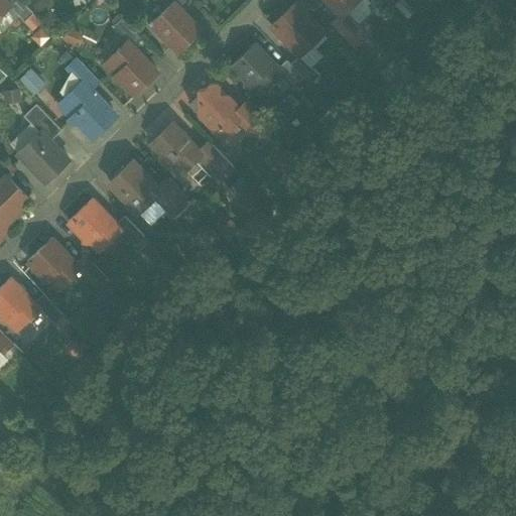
[(5,2),(2,0),(0,0),(0,17),(10,8),(5,2)]
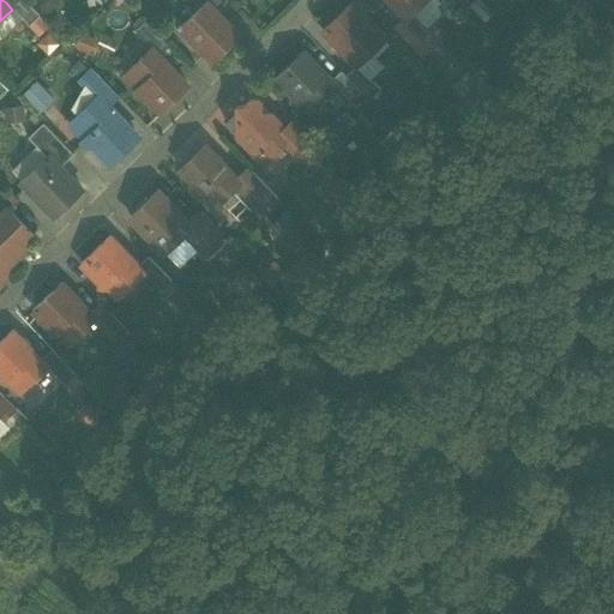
[(23,0),(7,0),(6,2),(12,10),(29,25),(40,16),(23,0)]
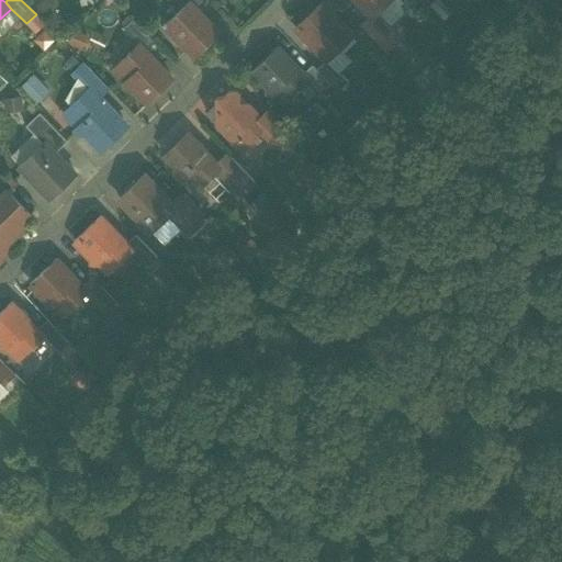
[(352,0),(370,18),(388,0),(352,0)]
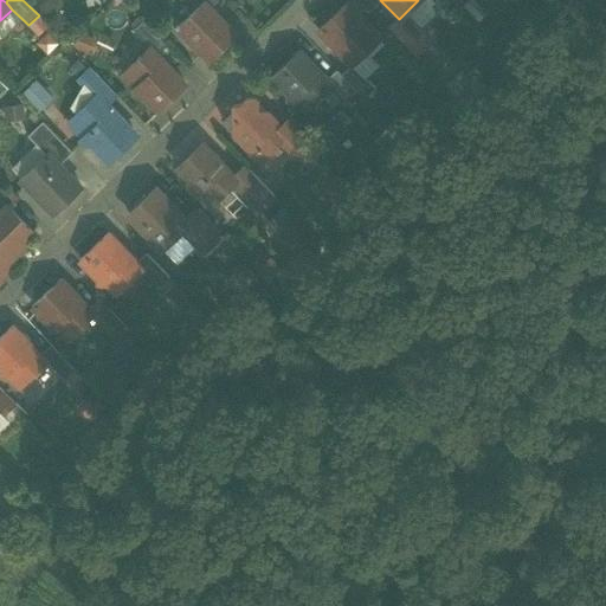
[(438,14),(424,0),(418,0),(399,19),(389,30),(413,55),(429,40),(421,31),(438,14)]
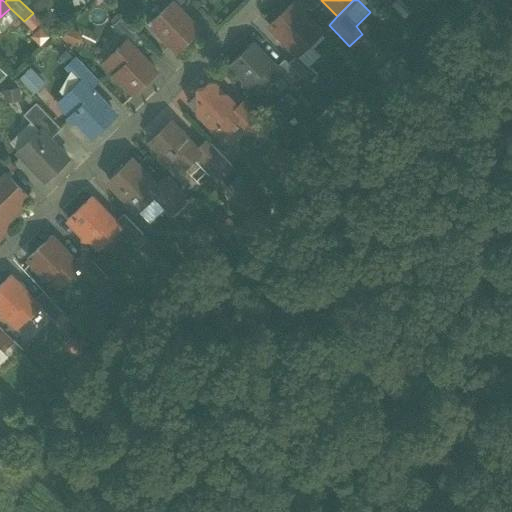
[(399,0),(383,0),(402,20),(411,11),(399,0)]
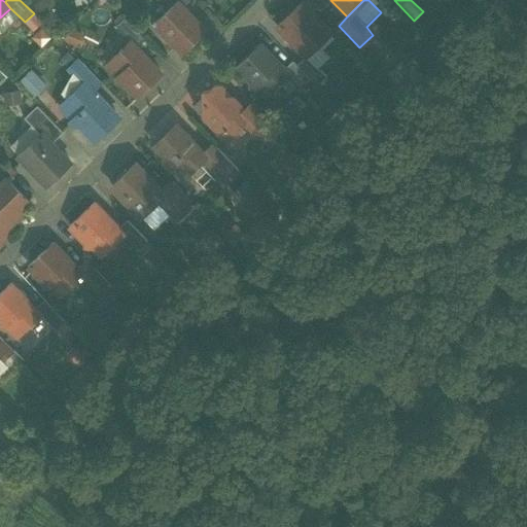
[(177,2),(153,25),(182,55),(205,31),(182,7),(177,2)]
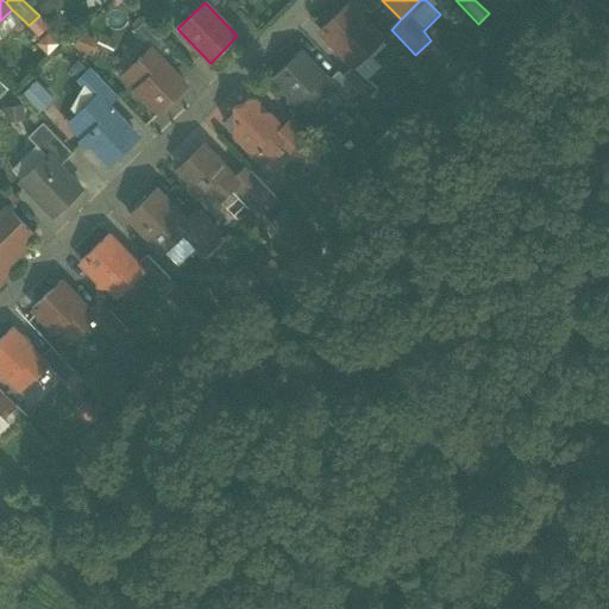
[(320,31),(353,66),(376,44),(381,39),(347,5),(320,31)]
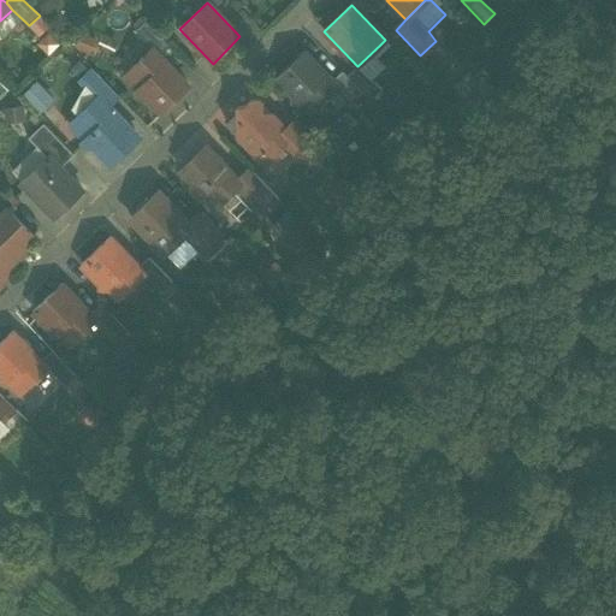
[(152,49),(159,55),(169,46),(146,22),(135,31),(152,49)]
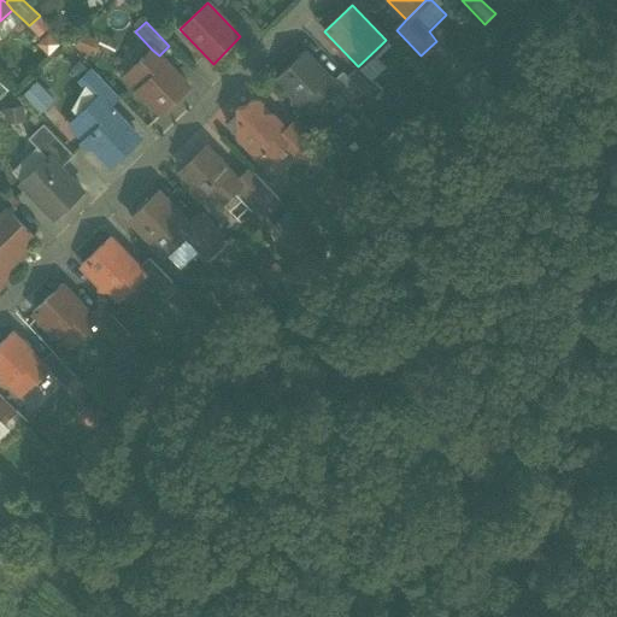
[(395,60),(381,45),(358,66),(347,76),(360,89),(372,100),(382,90),(374,82),(395,60)]
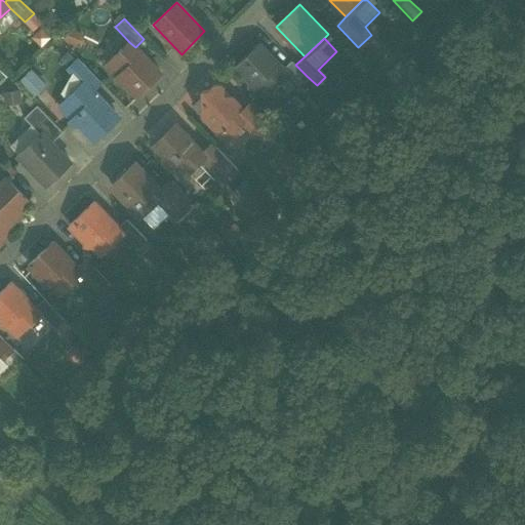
[(122,82),(136,97),(160,74),(135,47),(129,42),(111,59),(122,71),(117,76),(116,82),(122,82)]
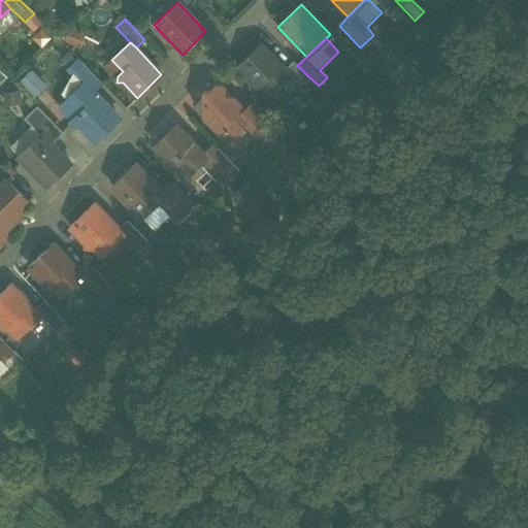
[(260,44),(236,67),(251,83),(251,88),(258,88),(262,85),(271,94),(289,76),(285,69),(260,44)]
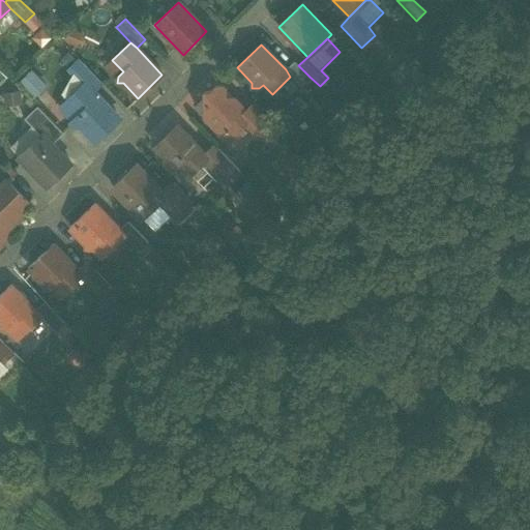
[(86,85),(91,91),(100,83),(79,60),(68,69),(82,83),(56,108),(69,122),(78,114),(67,104),(86,85)]
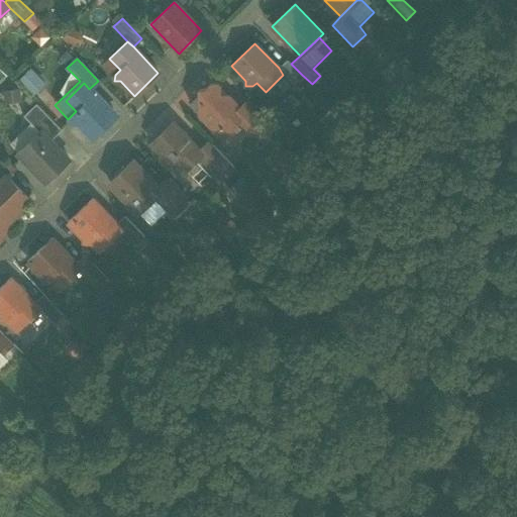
[(287,60),(279,68),(283,75),(293,84),(302,75),(291,64),(287,60)]
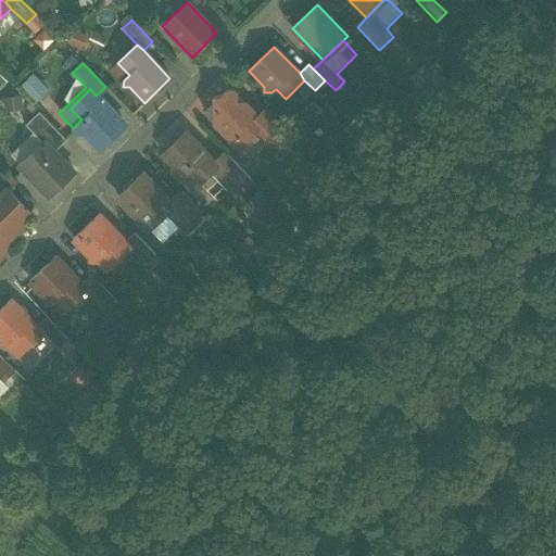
[(35,72),(21,85),(37,101),(51,88),(35,72)]
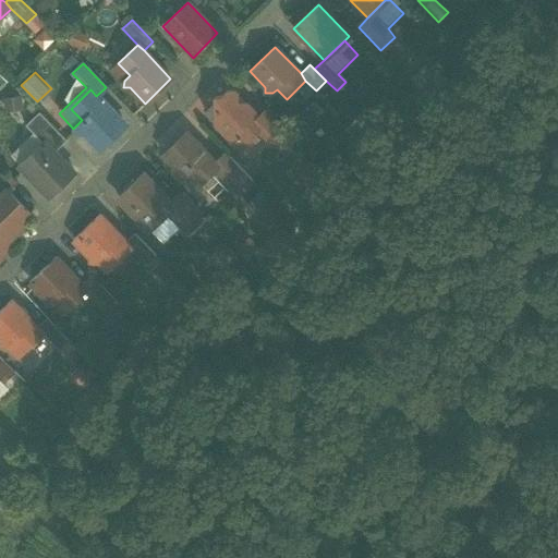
[(83,133),(99,149),(124,124),(96,96),(91,89),(71,109),(82,120),(73,129),(77,133),(83,133)]
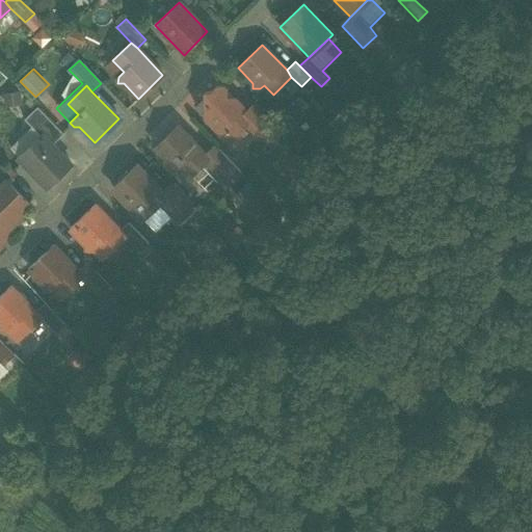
[(205,100),(196,108),(216,130),(224,130),(228,132),(236,132),(241,127),(247,127),(255,135),(266,135),(275,126),(270,121),(261,128),(245,111),(232,98),(227,98),(227,92),(222,87),(217,87),(211,94),(205,94),(205,100)]
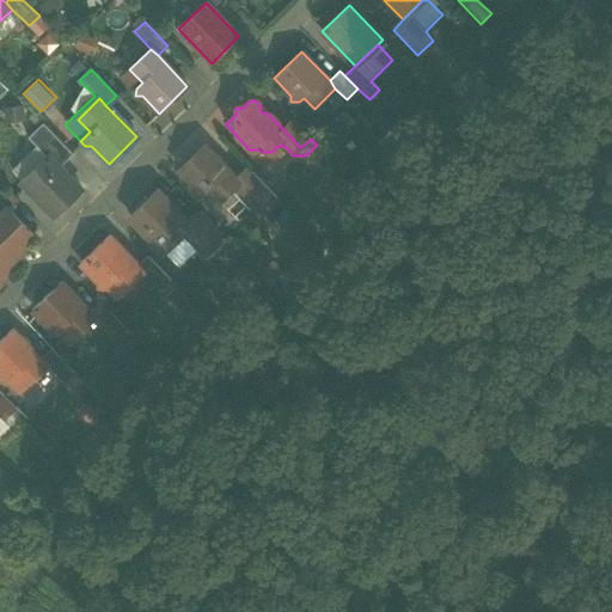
[(293,118),(282,128),(300,147),(311,139),(293,118)]
